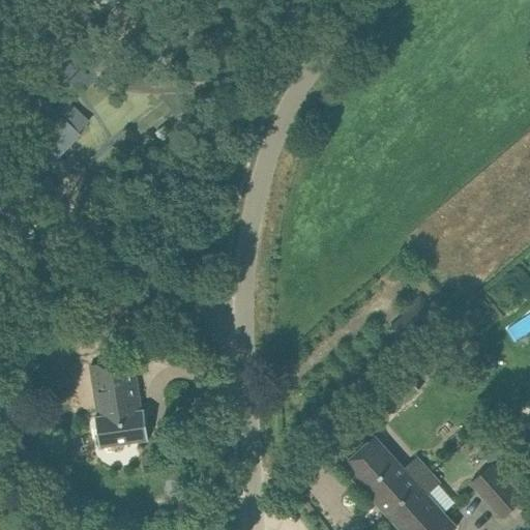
[(40,94),(17,120),(37,140),(30,147),(50,166),(81,133),(61,114),(40,94)]
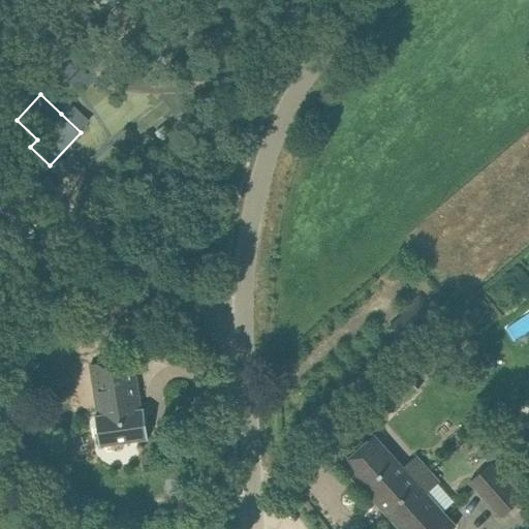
[(115,385),(93,389),(97,415),(95,415),(99,446),(148,439),(144,408),(141,408),(133,358),(111,361),(115,385)]
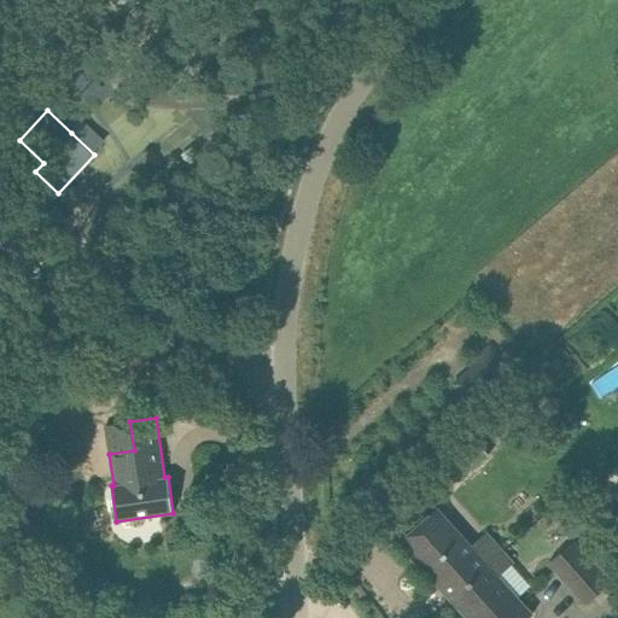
[(482,423),(439,460),(459,482),(501,444),(482,423)]
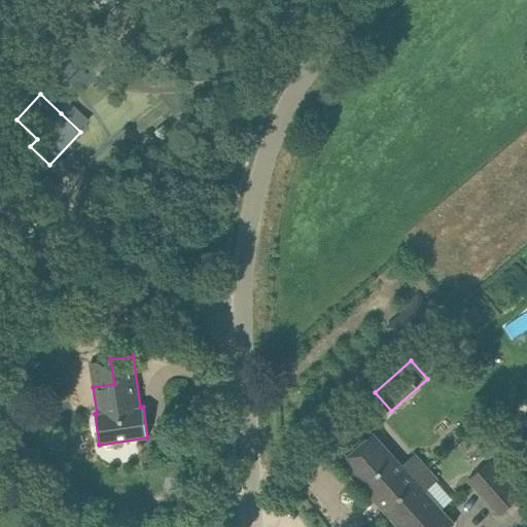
[(373,433),(341,462),(384,511),(428,469),(414,454),(409,458),(412,461),(403,468),(386,449),(373,433)]
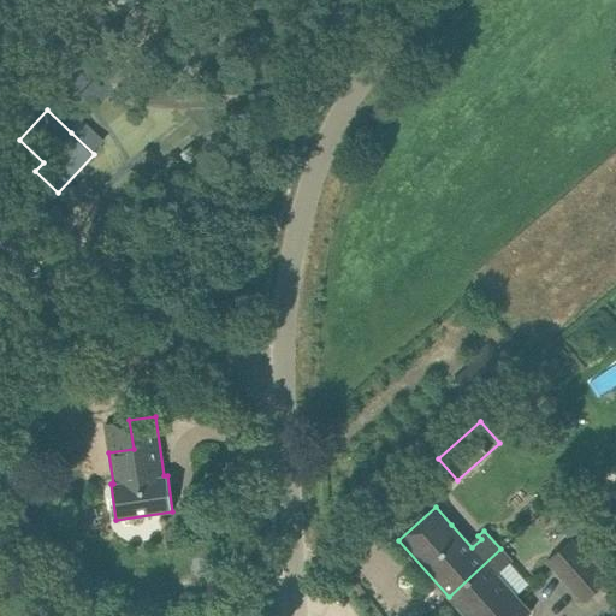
[(608,579),(575,543),(548,568),(580,604),(608,579)]
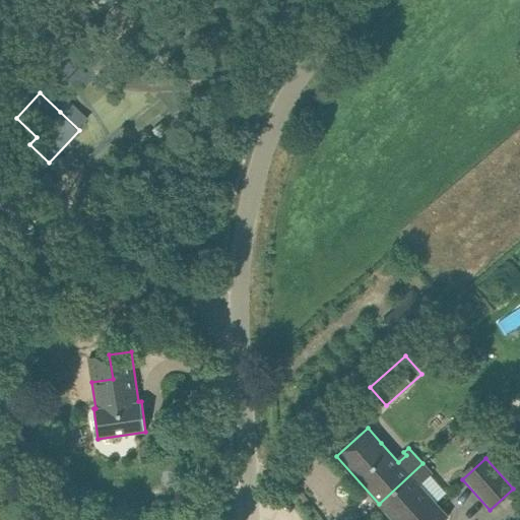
[(423,463),(379,504),(393,519),(444,519),(448,517),(418,484),(432,473),(423,463)]
